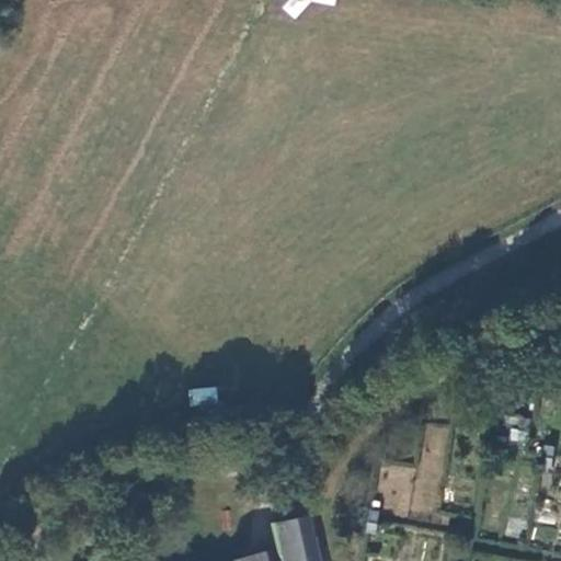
[(191,388),(191,401),(216,401),(216,388),(191,388)]
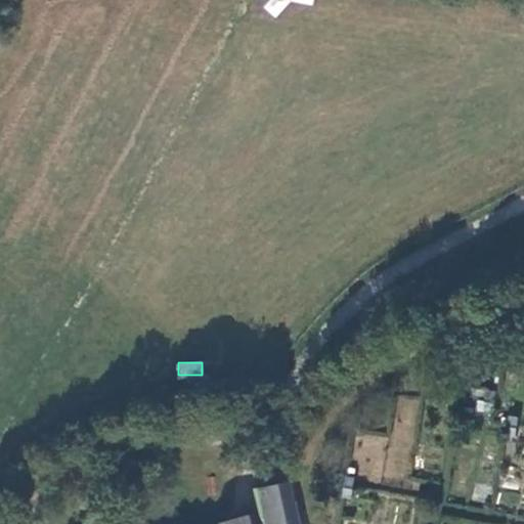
[(486,411),(496,413),(499,394),(489,392),(486,411)]
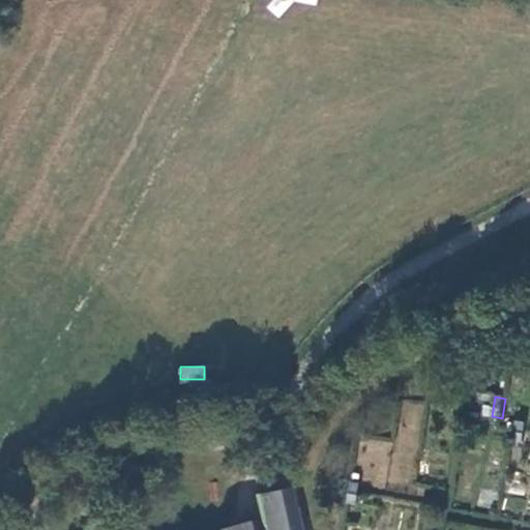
[(512,441),(523,443),(526,422),(517,420),(512,441)]
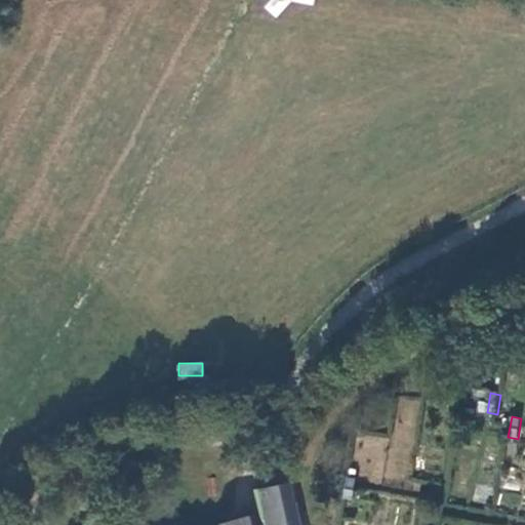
[(342,498),(353,500),(356,480),(346,478),(342,498)]
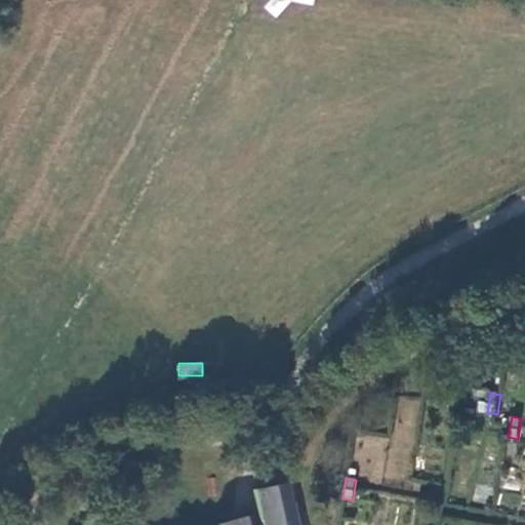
[(257,524),(290,524),(287,506),(289,506),(284,484),(251,491),(256,517),(257,524)]
